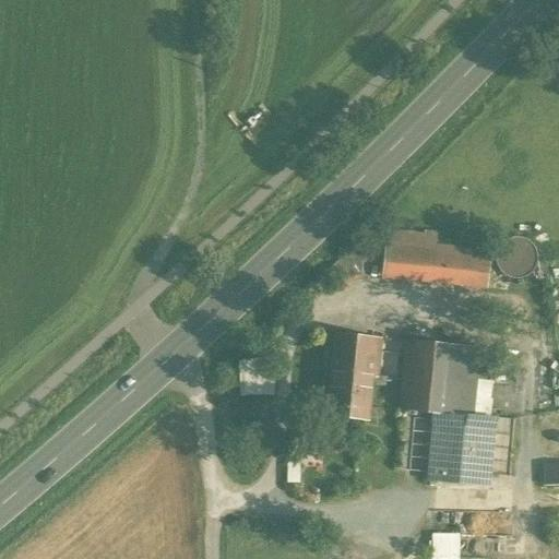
[(535,265),(536,258),(534,250),(530,244),(523,239),(515,238),(508,239),(501,244),(497,251),(495,259),(497,266),(501,273),(508,277),(515,278),(524,277),(531,273),(535,265)]
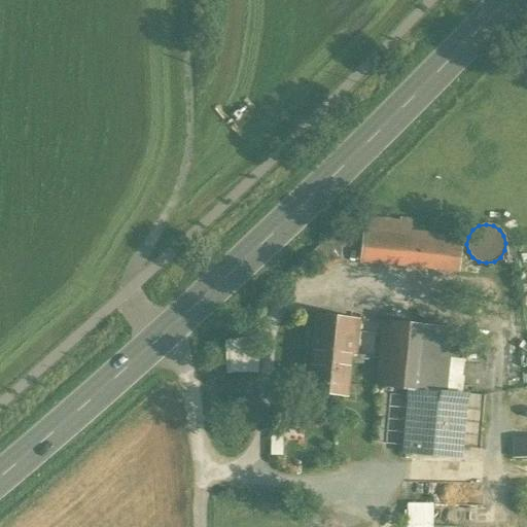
[(461,240),(362,230),(359,259),(458,270),(461,240)]
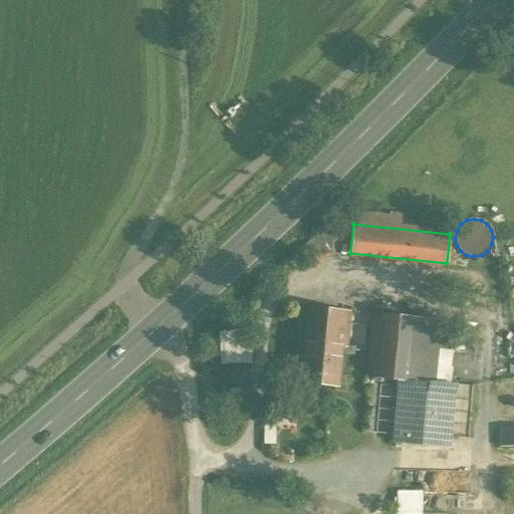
[(348,311),(307,307),(300,383),(336,388),(339,352),(344,352),(344,354),(353,355),(353,347),(345,346),(348,311)]
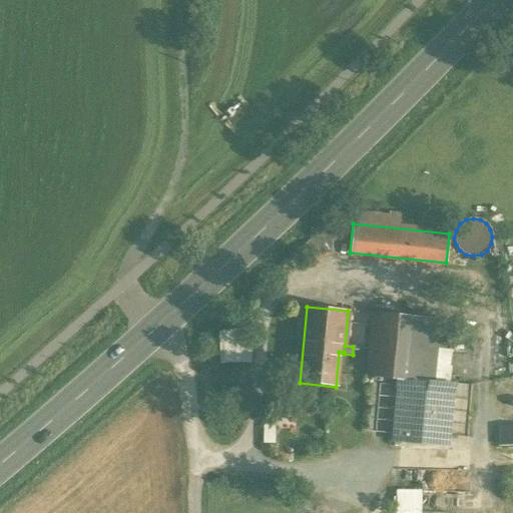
[(442,321),(372,314),(365,377),(398,380),(392,442),(446,447),(452,384),(435,382),(442,321)]
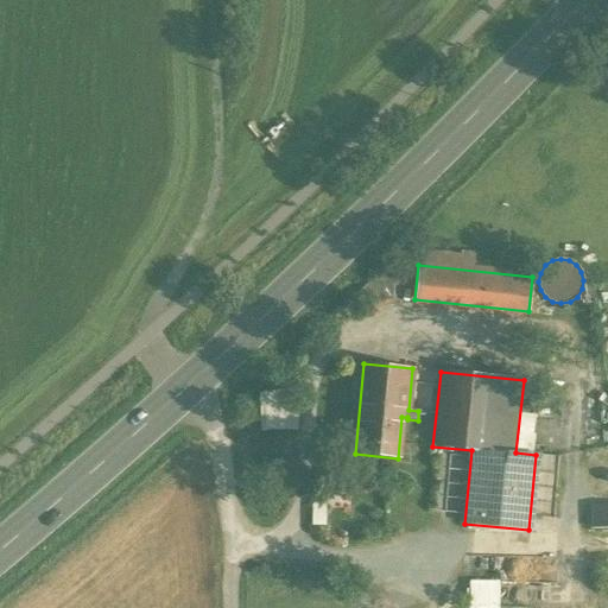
[(504,607),(505,578),(474,578),(474,607),(496,607),(504,607)]
